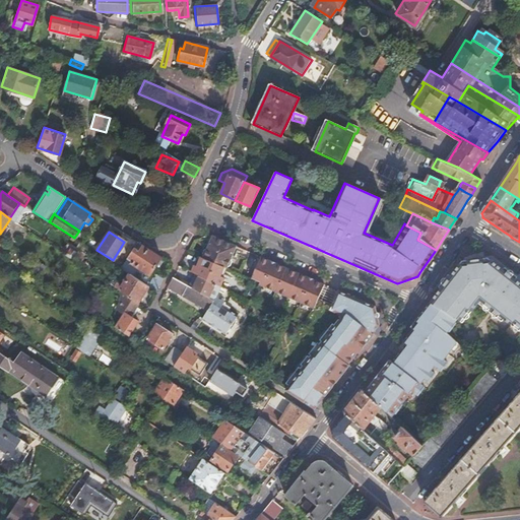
[(206,246),(202,257),(223,266),(226,267),(232,256),(235,257),(239,248),(208,236),(204,245),(206,246)]
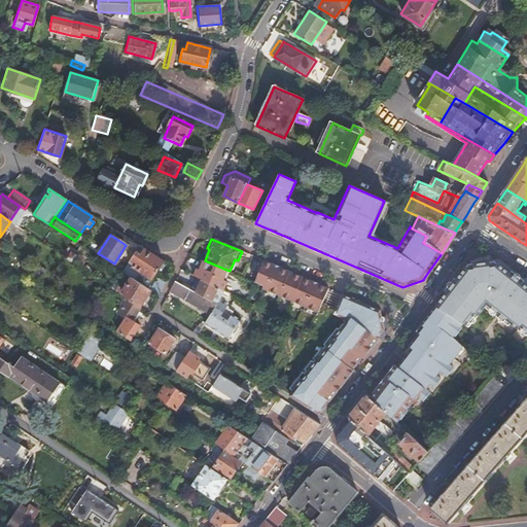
[(135,251),(121,272),(125,274),(132,265),(134,266),(133,268),(151,280),(163,261),(144,249),(140,255),(135,251)]
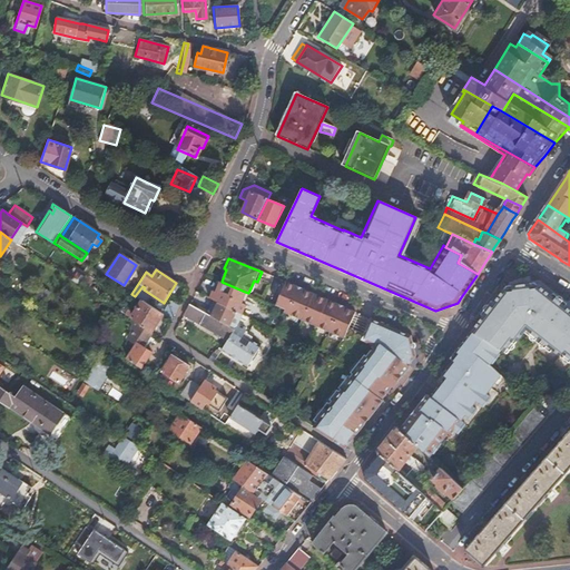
[(194,282),(198,285),(204,287),(208,276),(206,275),(203,274),(198,273),(194,282)]
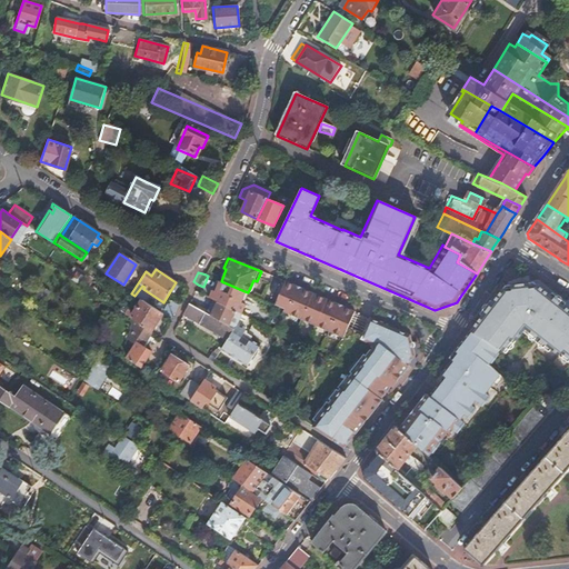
[(245,291),(221,281),(215,279),(211,287),(223,292),(220,299),(238,306),(245,291)]
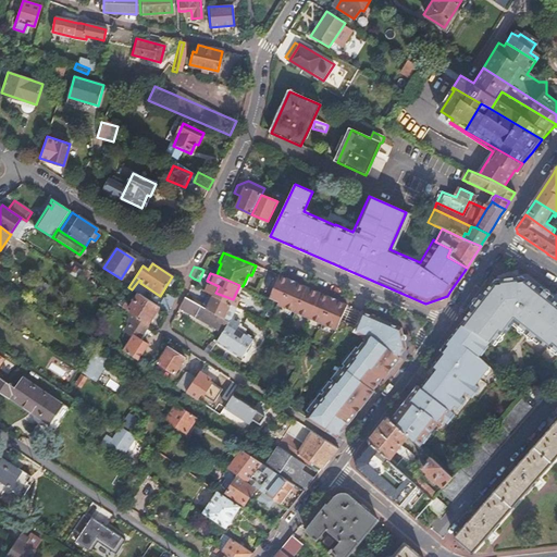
[(510,282),(523,279),(525,275),(523,273),(496,281),(493,284),(498,286),(510,282)]
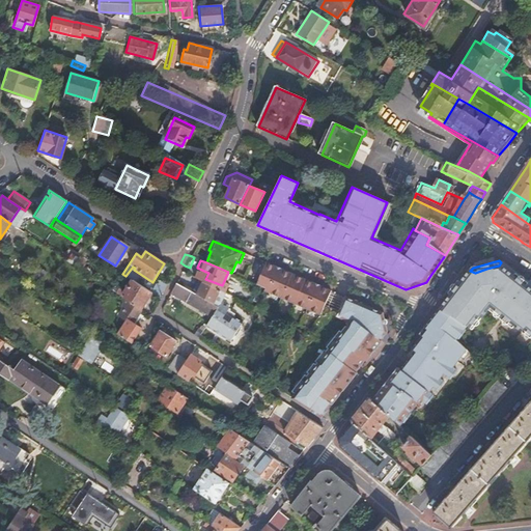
[(266,262),(256,283),(269,288),(267,294),(320,316),(332,290),(266,262)]
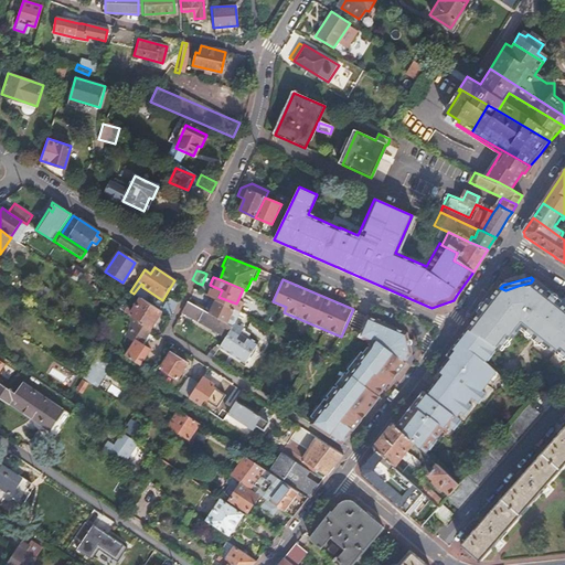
[(505,290),(500,288),(496,295),(471,326),(460,340),(451,350),(454,353),(451,356),(449,360),(440,371),(438,373),(441,375),(426,395),(417,405),(415,408),(412,406),(408,411),(394,428),(413,444),(420,450),(435,433),(437,435),(443,428),(445,430),(470,398),(473,402),(480,393),(499,371),(486,361),(482,359),(493,343),(497,347),(501,351),(523,326),(553,349),(555,345),(564,353),(564,305),(552,294),(541,286),(533,279),(531,283),(518,286),(505,290)]
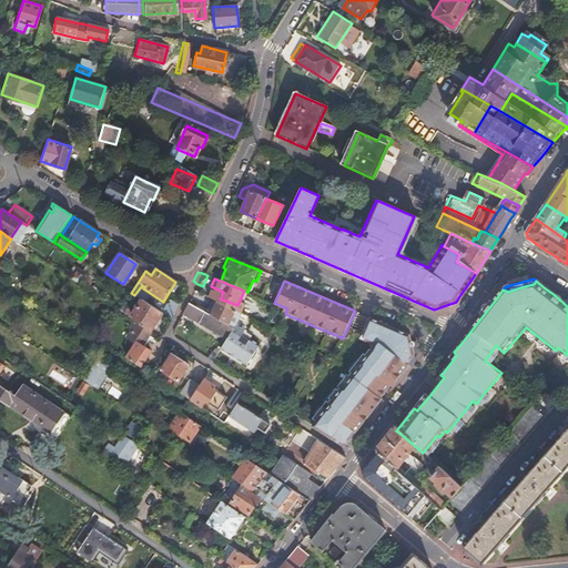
[(163,310),(171,315),(179,302),(172,297),(163,310)]
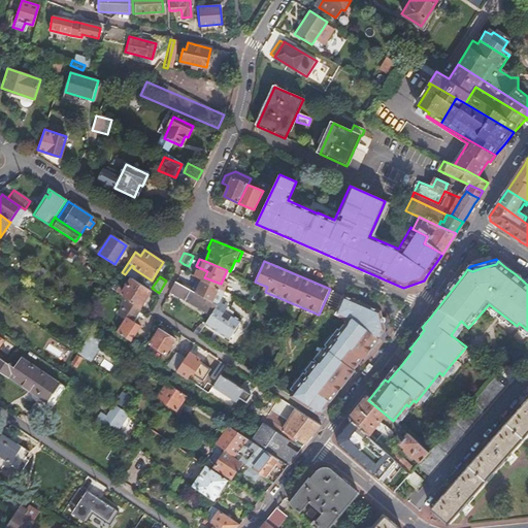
[(223,290),(195,277),(191,285),(189,291),(213,304),(216,305),(223,290)]
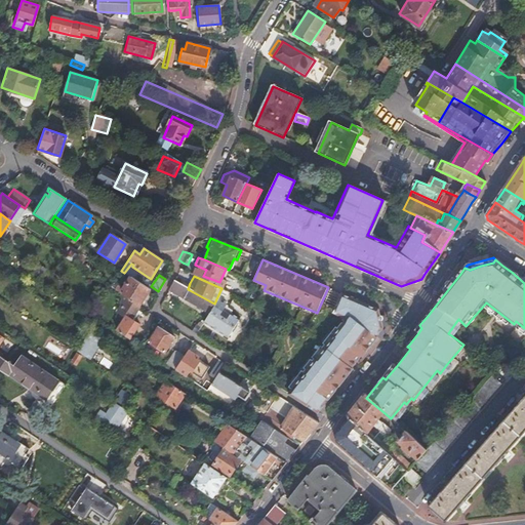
[(122,295),(125,297),(138,307),(150,289),(130,277),(123,288),(126,290),(122,295)]
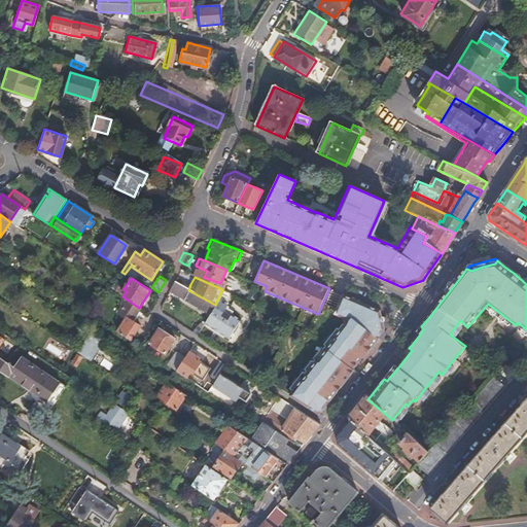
[(184,288),(173,282),(168,292),(183,301),(182,304),(198,311),(205,314),(213,304),(188,290),(184,288)]
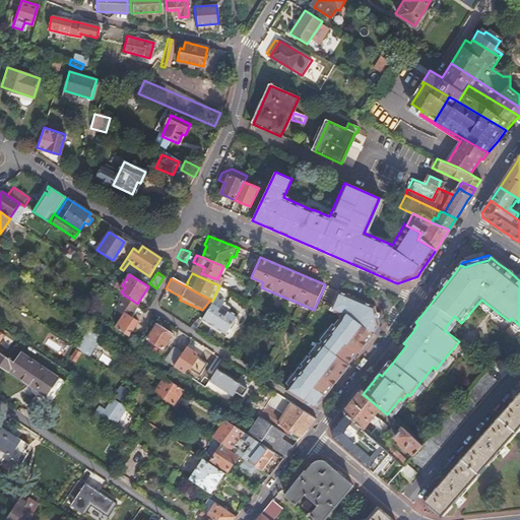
[(371,308),(336,293),(324,313),(333,317),(280,387),(313,408),(316,404),(325,392),(332,383),(339,373),(353,355),(362,344),(373,328),(376,325),(371,308)]
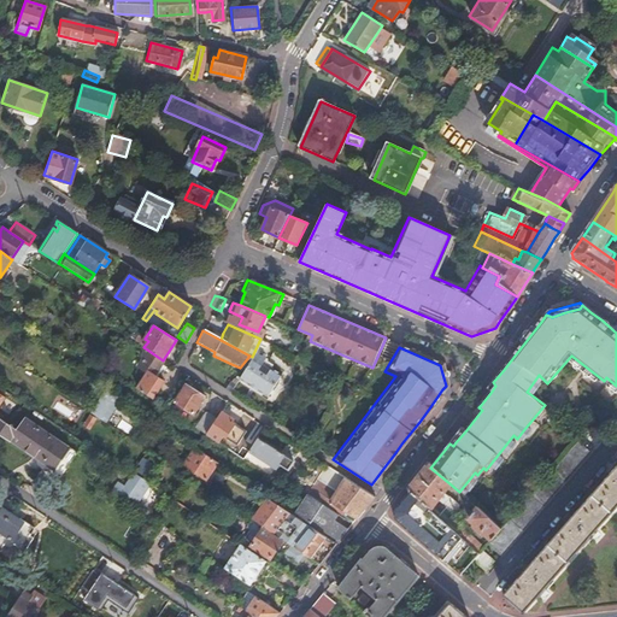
[(146,371),(135,387),(151,398),(162,382),(156,378),(152,376),(163,360),(147,350),(136,366),(146,371)]
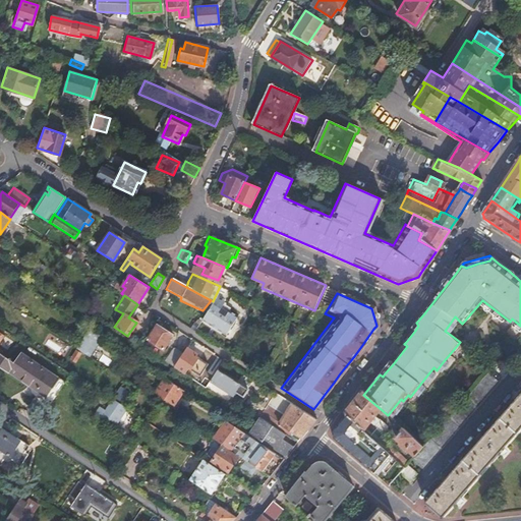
[(236,313),(213,301),(211,300),(203,310),(206,312),(200,321),(222,335),(236,313)]
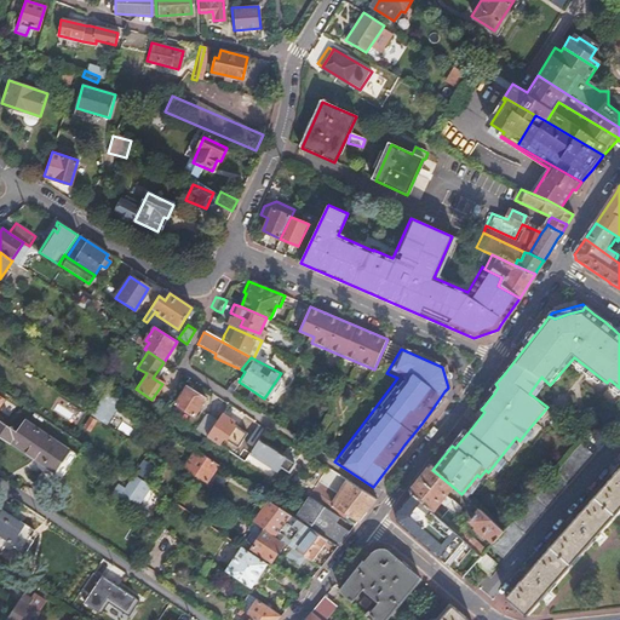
[(153,378),(156,380),(167,365),(164,362),(153,378)]
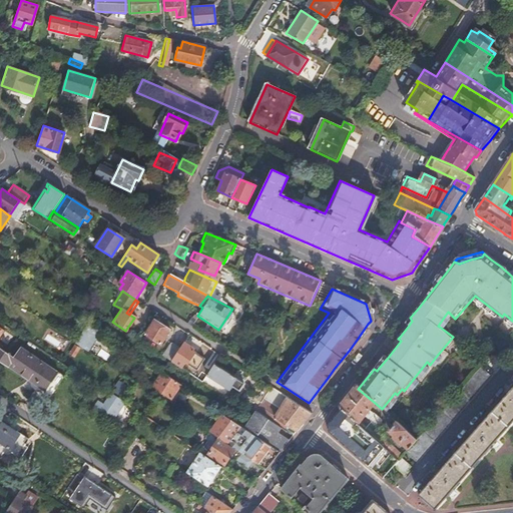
[(451,315),(448,312),(438,326),(441,328),(451,315)]
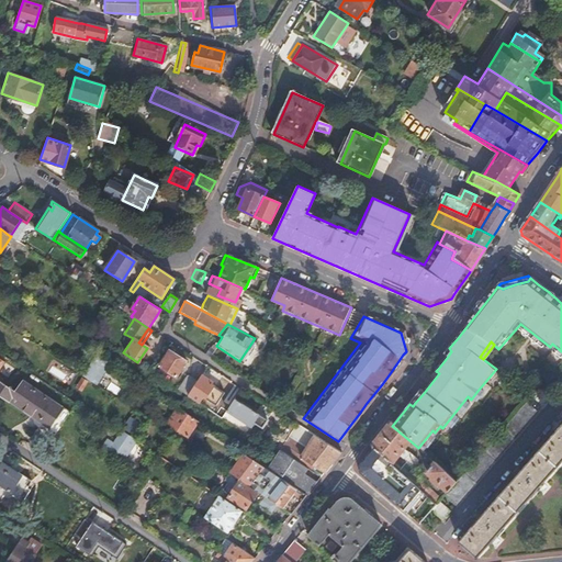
[(550,347),(561,357),(561,351),(552,344),(550,347)]
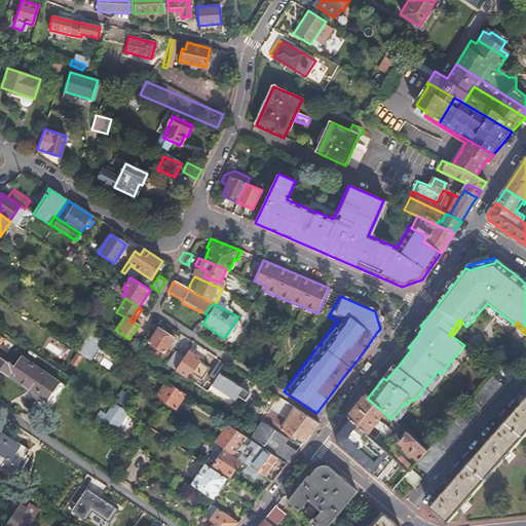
[(157,328),(147,342),(164,353),(175,339),(157,328)]
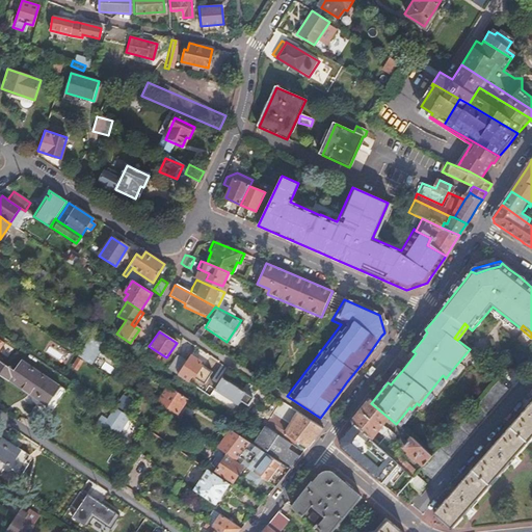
[(102,344),(91,337),(79,355),(90,364),(97,355),(95,354),(102,344)]
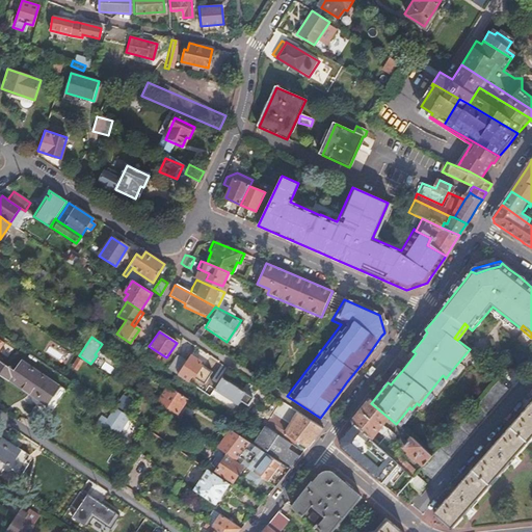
[(48,347),(46,352),(59,360),(61,353),(48,347)]
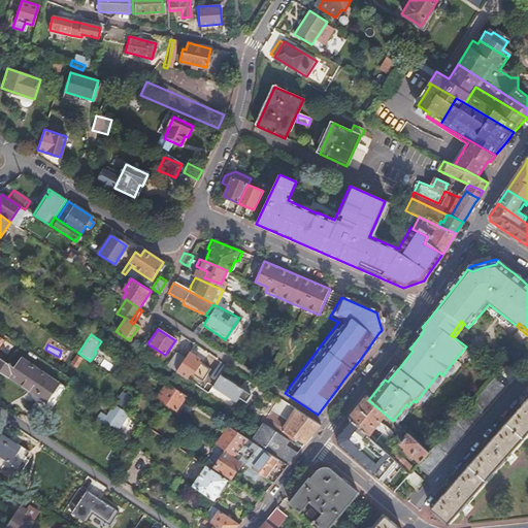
[(176,353),(167,366),(174,371),(175,371),(184,358),(176,353)]
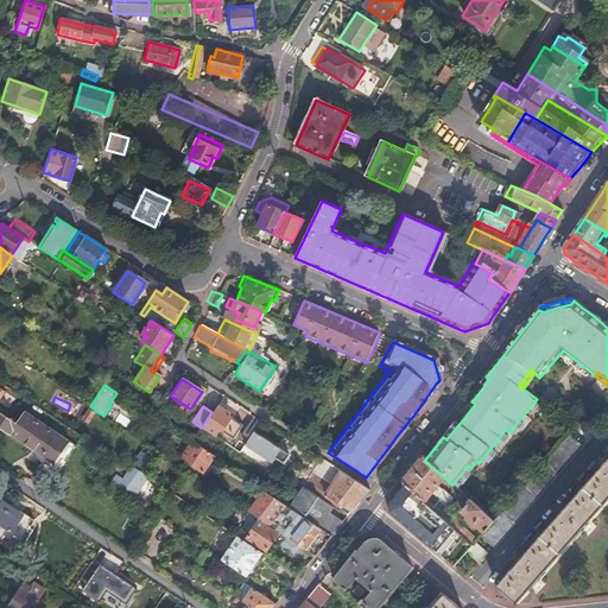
[(96,412),(89,409),(82,419),(88,424),(96,412)]
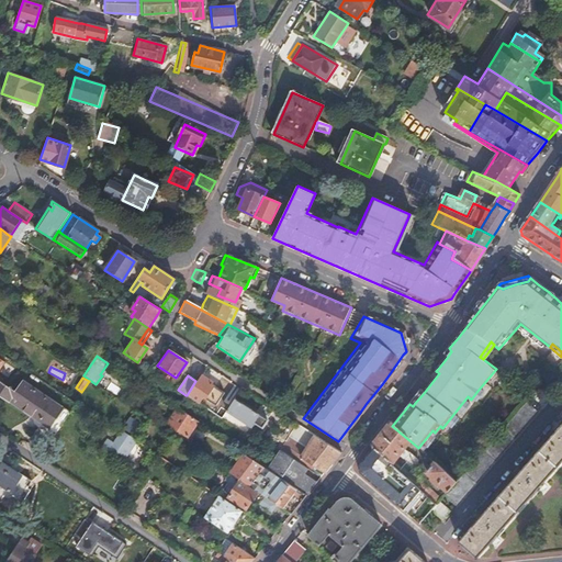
[(10,388),(0,380),(0,396),(51,430),(64,411),(18,380),(12,389),(10,388)]
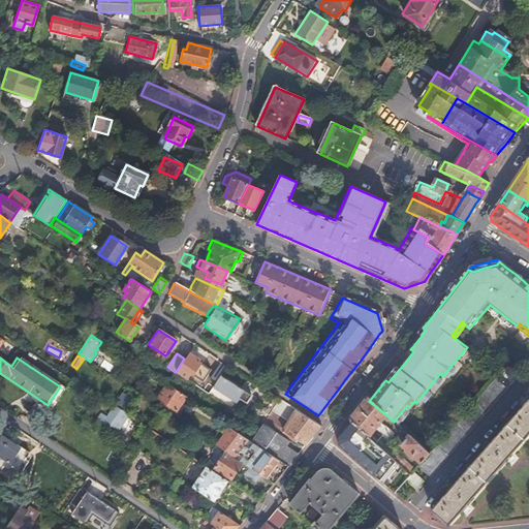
[(186,359),(177,373),(186,379),(196,365),(186,359)]
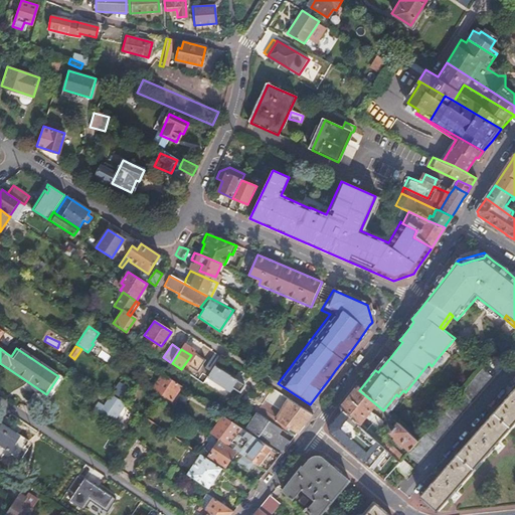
[(385,357),(375,370),(378,372),(380,369),(388,360),(385,357)]
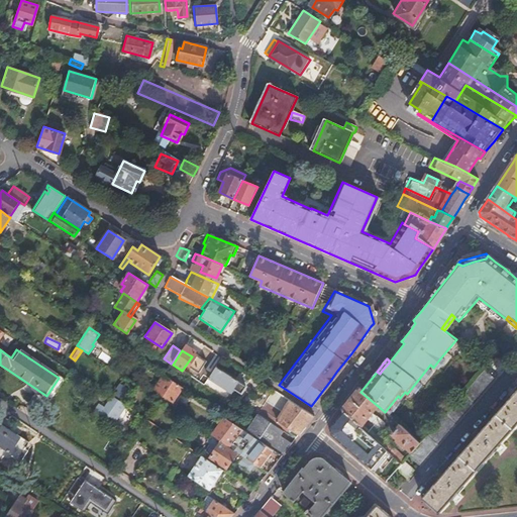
[(439,359),(433,368),(437,371),(442,363),(439,359)]
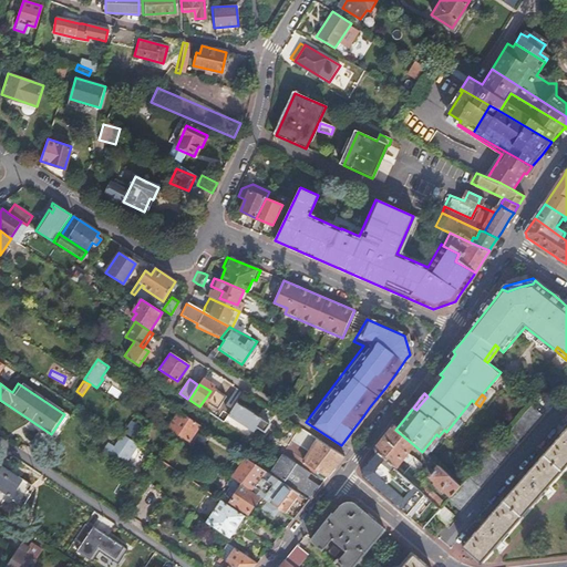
[(228,414),(254,431),(256,426),(264,431),(269,423),(237,402),(228,414)]
